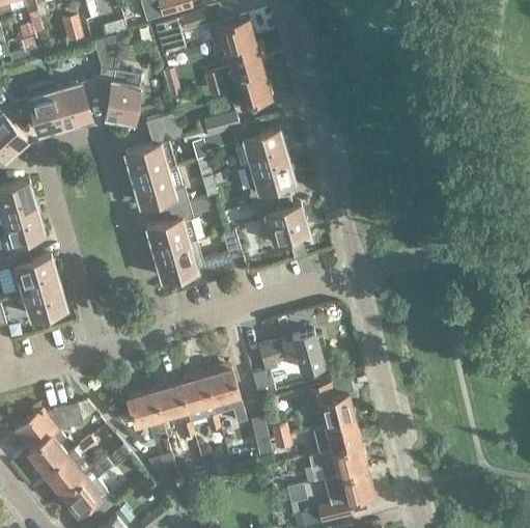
[(38,17),(40,17),(35,0),(8,0),(11,11),(22,8),(31,39),(45,36),(38,17)]
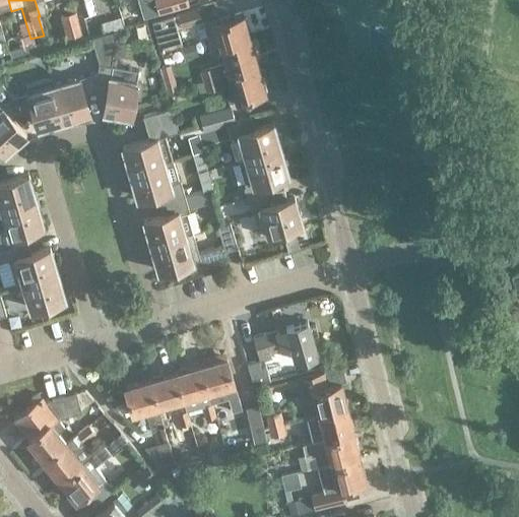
[(35,0),(40,16),(47,13),(44,3),(52,0),(35,0)]
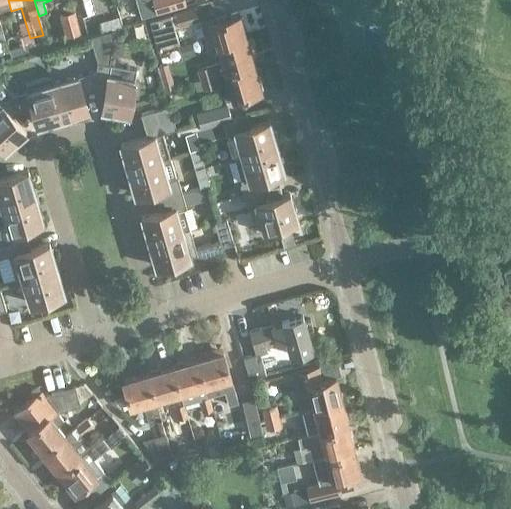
[(93,12),(89,0),(75,0),(79,16),(93,12)]
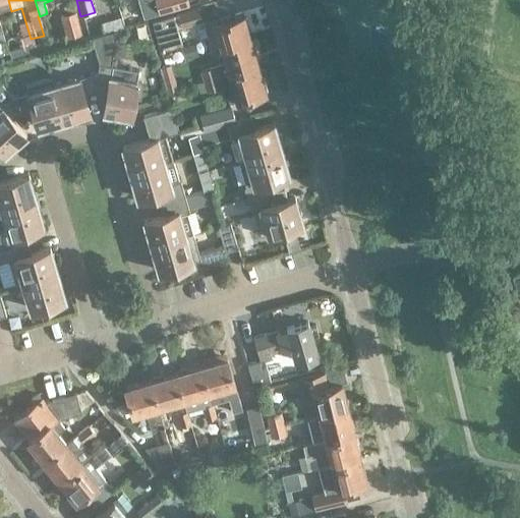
[(129,0),(113,0),(123,32),(106,37),(109,48),(131,41),(128,30),(138,26),(129,0)]
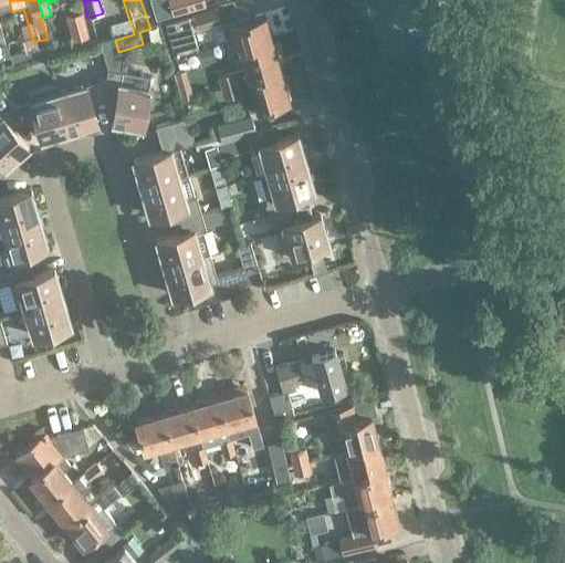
[(167,0),(174,18),(206,8),(202,0),(167,0)]
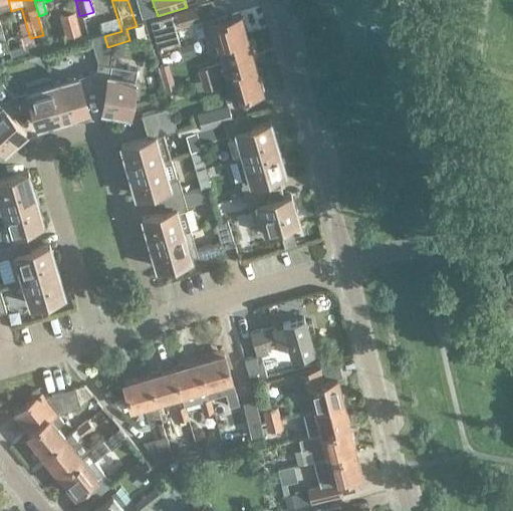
[(175,17),(173,17),(151,24),(160,53),(182,47),(177,30),(180,29),(180,30),(200,24),(196,10),(175,16),(175,17)]
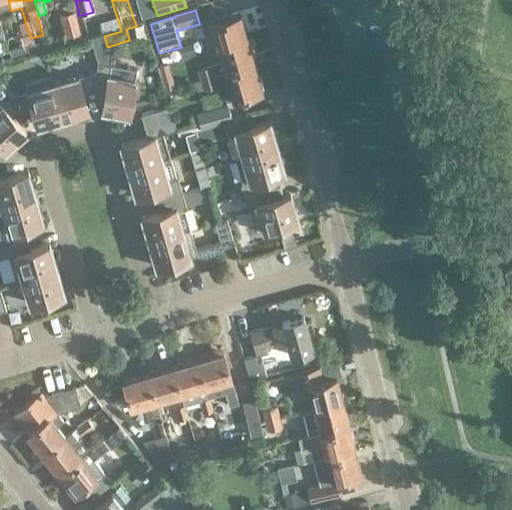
[(81,37),(74,14),(59,18),(66,41),(81,37)]
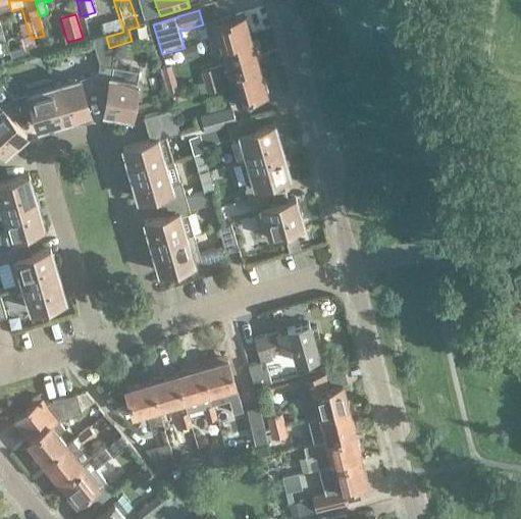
[(223,51),(251,43),(244,18),(233,21),(232,18),(207,26),(215,54),(223,51)]
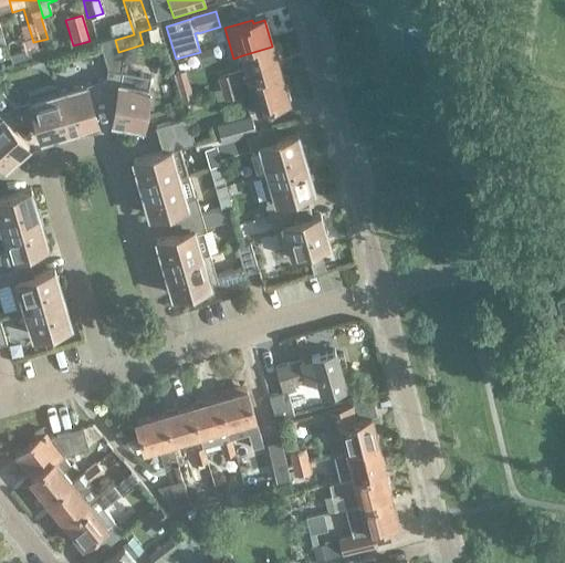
[(199,38),(202,48),(223,42),(220,31),(199,38)]
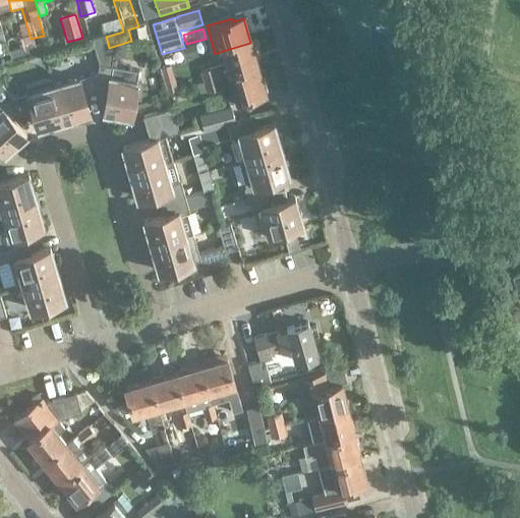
[(250,43),(223,51),(226,63),(209,68),(210,70),(199,73),(203,83),(257,68),(250,43)]
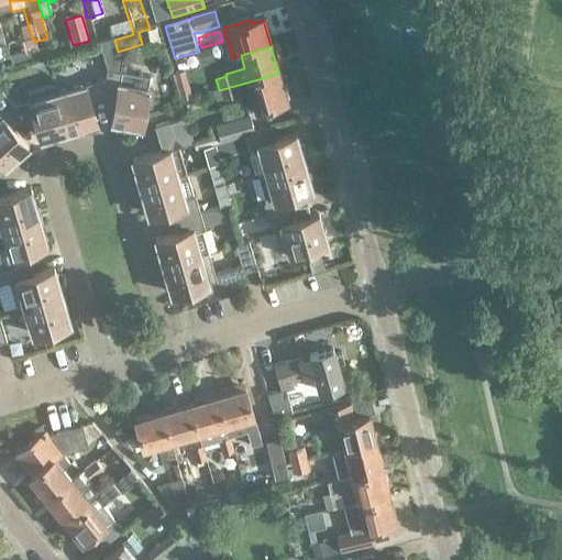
[(59,95),(70,133),(78,131),(78,130),(97,124),(91,105),(103,100),(117,102),(121,74),(108,72),(106,81),(59,95)]
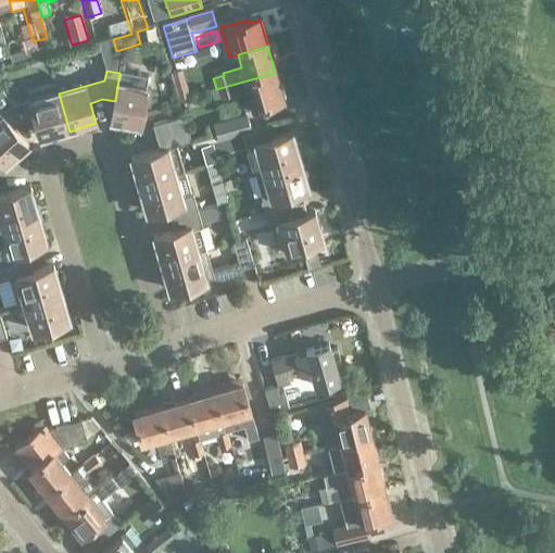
[(179,101),(180,101),(190,98),(183,71),(171,74),(179,101)]
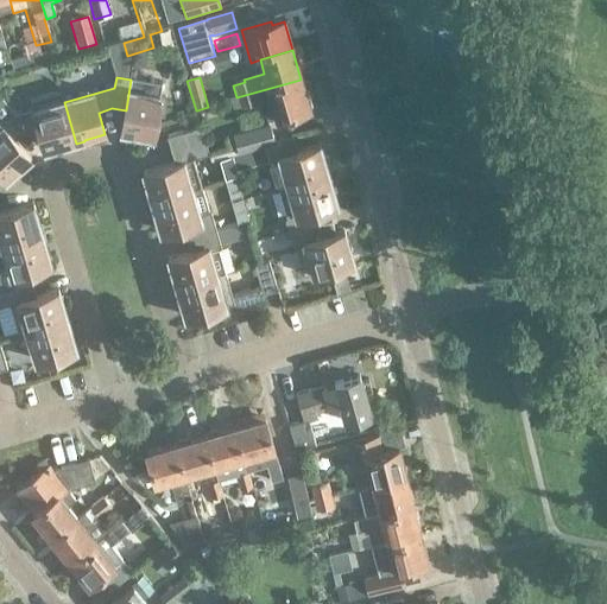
[(131,80),(126,110),(121,135),(124,135),(124,133),(153,139),(157,115),(163,116),(166,101),(160,100),(163,86),(131,80)]
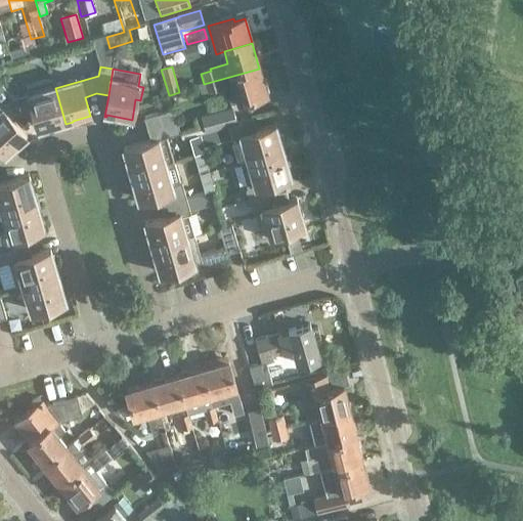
[(259,69),(204,84),(198,86),(202,97),(226,90),(231,106),(267,96),(259,69)]
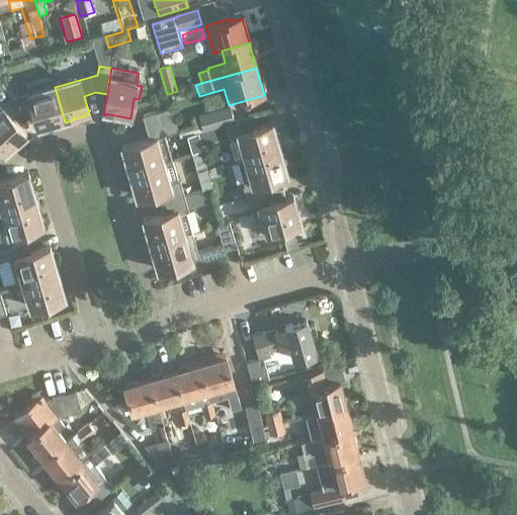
[(0,97),(0,106),(13,121),(22,114),(33,110),(38,130),(57,123),(57,124),(65,122),(55,87),(10,100),(4,94),(0,97)]
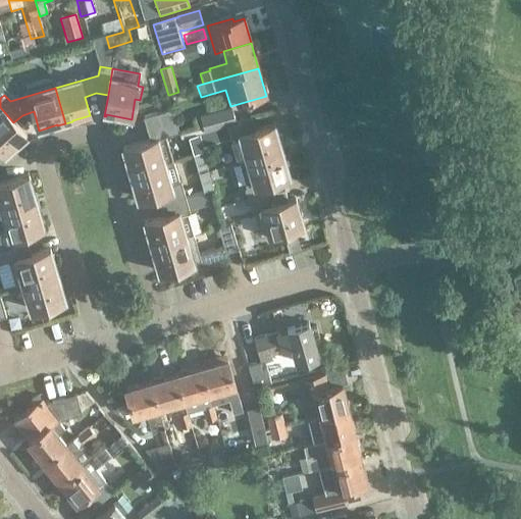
[(28,139),(13,122),(0,107),(0,149),(6,155),(25,138),(27,140),(28,139)]
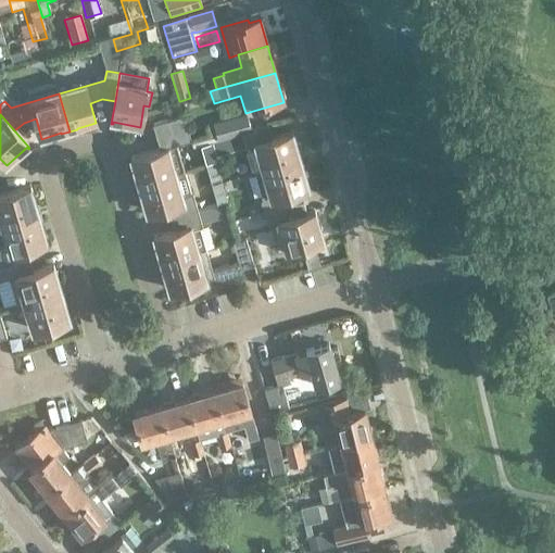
[(242,136),(252,133),(247,114),(213,125),(218,143),(242,136)]
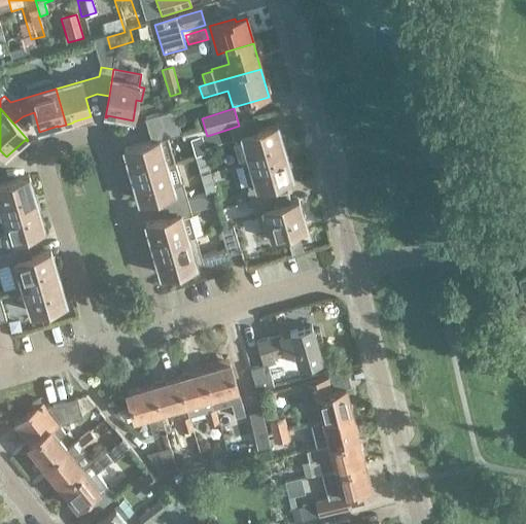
[(148,132),(177,124),(174,112),(144,120),(148,132)]
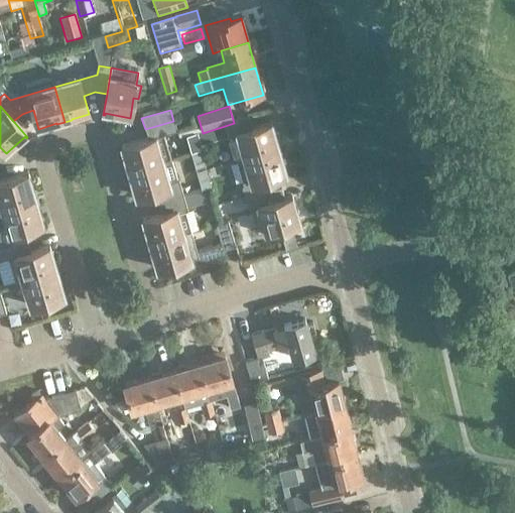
[(46,144),(102,128),(98,114),(42,129),(46,144)]
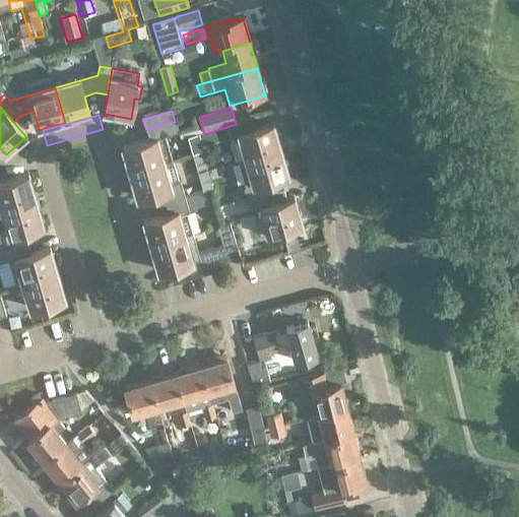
[(239,164),(281,151),(279,143),(274,126),(255,131),(252,120),(236,124),(226,127),(231,143),(241,140),(246,160),(239,163),(239,164)]
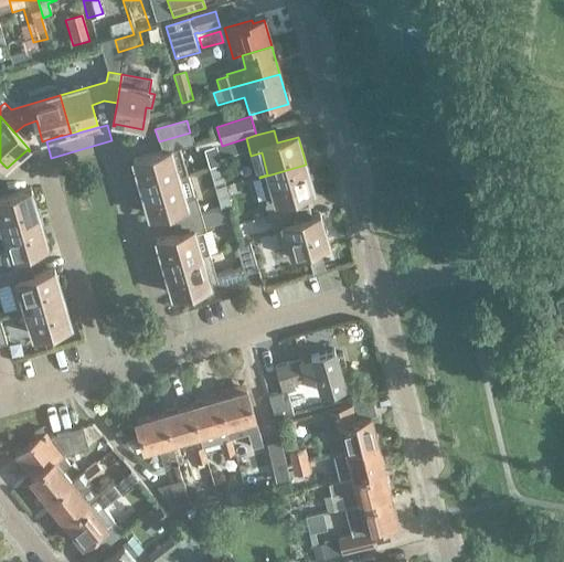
[(190,133),(159,141),(162,154),(134,162),(139,181),(139,182),(141,190),(180,179),(188,177),(180,149),(194,145),(190,133)]
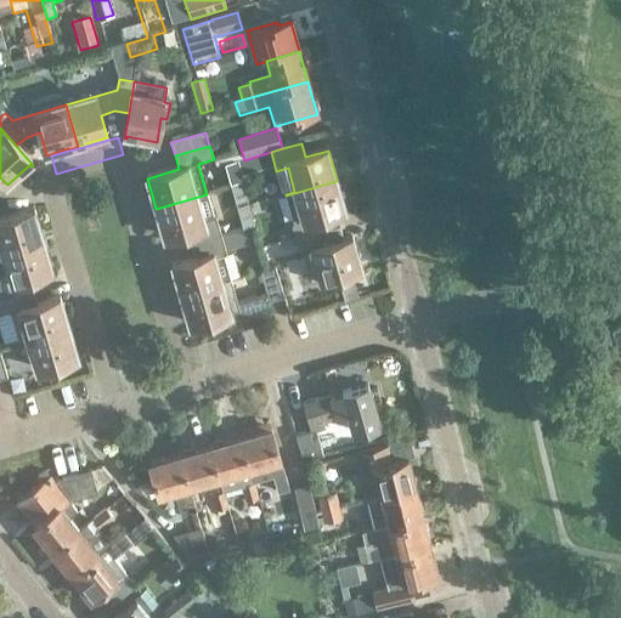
[(297,241),(327,231),(323,217),(345,211),(339,190),(337,181),(286,196),(294,226),(292,226),(297,241)]
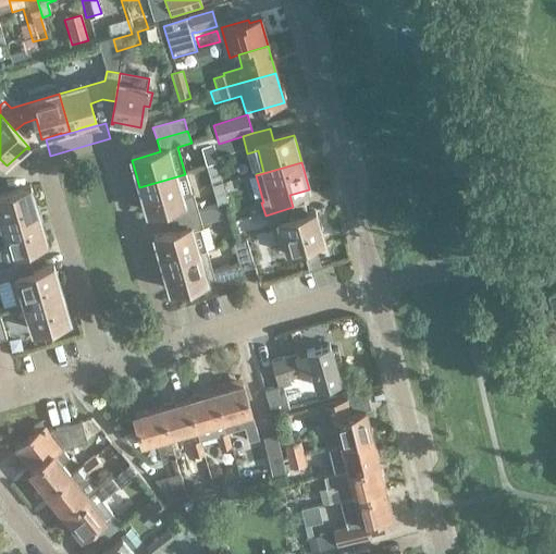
[(177,176),(139,187),(141,196),(148,214),(168,209),(171,221),(199,212),(194,196),(184,199),(177,176)]
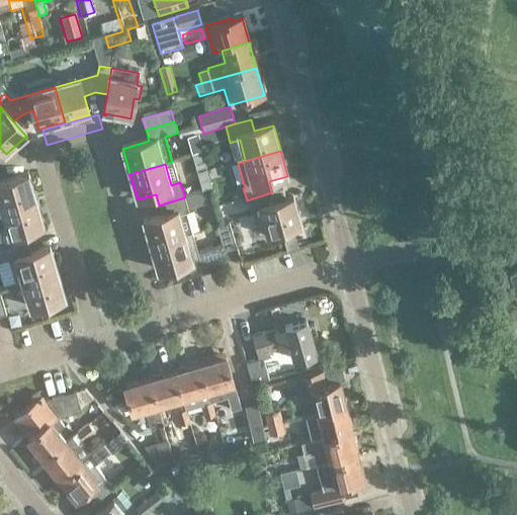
[(0,211),(37,201),(34,193),(29,176),(0,184),(0,211)]
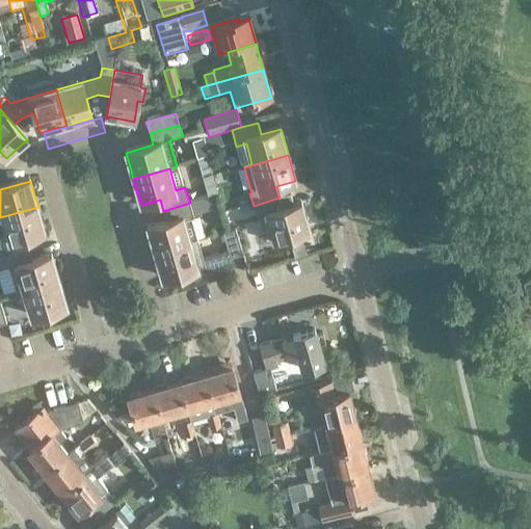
[(247,219),(240,181),(217,185),(226,223),(247,219)]
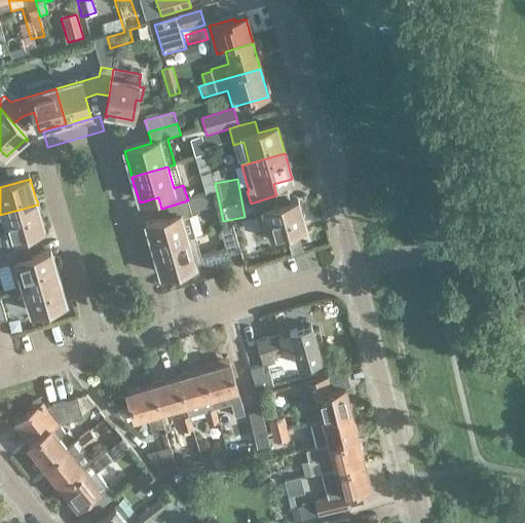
[(276,195),(251,203),(254,215),(256,214),(264,240),(273,237),(274,243),(288,238),(287,233),(306,228),(298,201),(279,207),(276,195)]
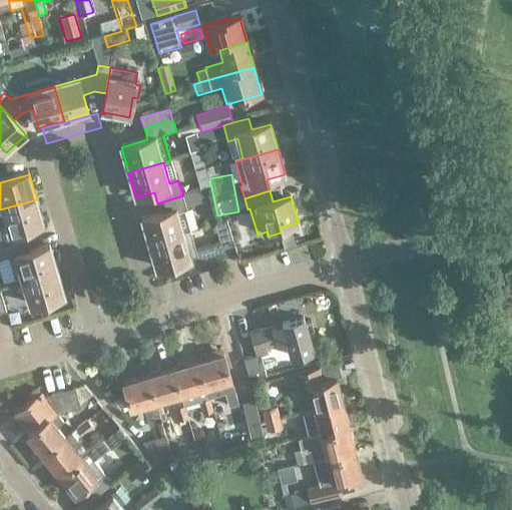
[(183,195),(157,203),(160,214),(142,219),(147,237),(149,244),(190,232),(190,231),(183,233),(178,214),(187,211),(183,195)]
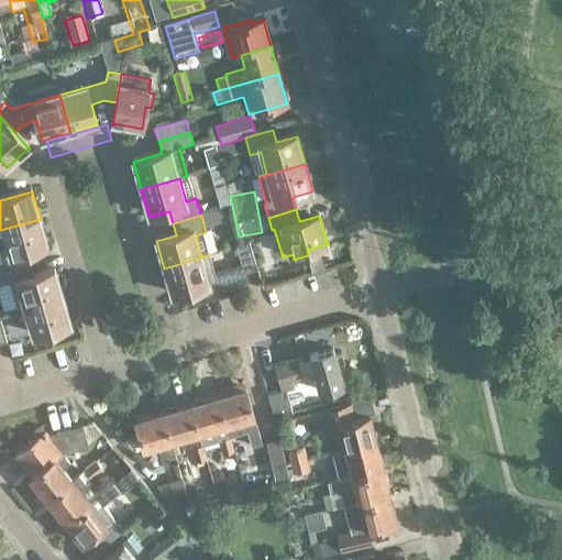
[(0,273),(31,264),(28,252),(47,246),(42,227),(43,227),(41,219),(0,230),(0,231),(2,231),(9,252),(0,254),(0,261),(3,272),(0,273)]
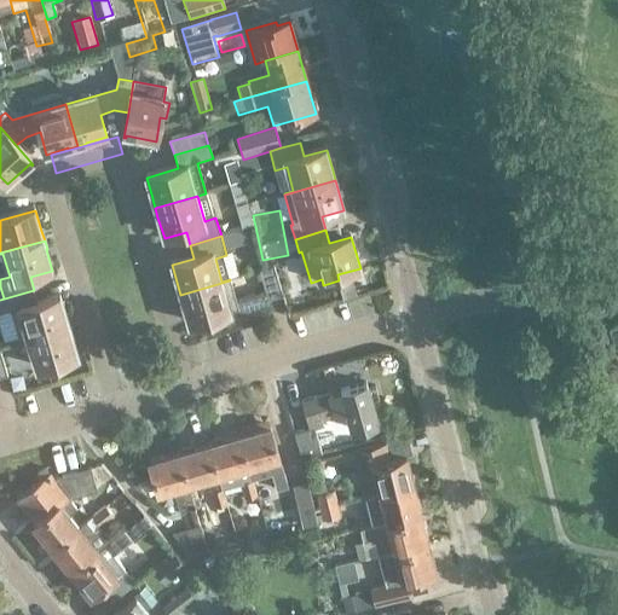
[(260,272),(269,302),(283,299),(275,268),(260,272)]
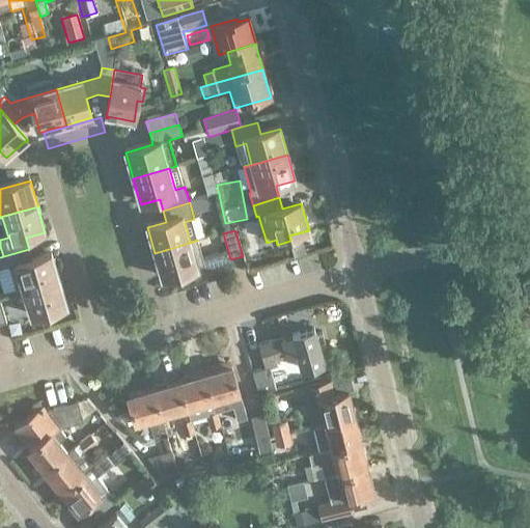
[(197,241),(155,253),(157,261),(163,279),(205,267),(197,241)]
